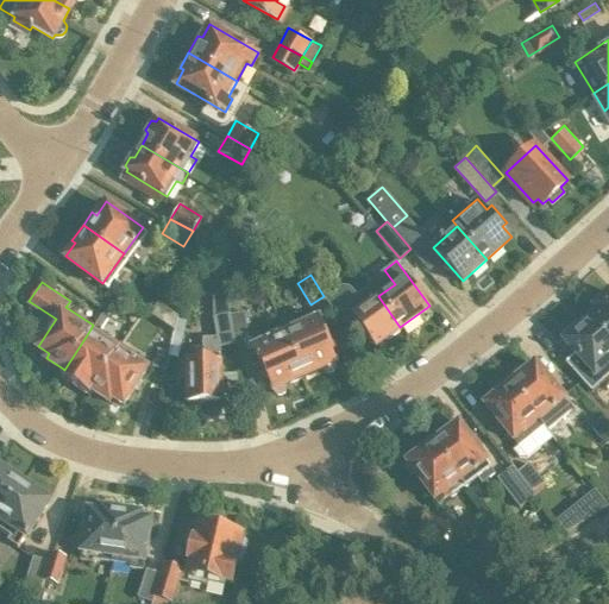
[(375,346),(400,327),(378,296),(380,295),(371,284),(358,294),(352,287),(352,285),(350,284),(347,283),(346,283),(344,282),(341,282),(339,283),(338,283),(336,285),(333,283),(321,291),(347,329),(358,322),(375,346)]
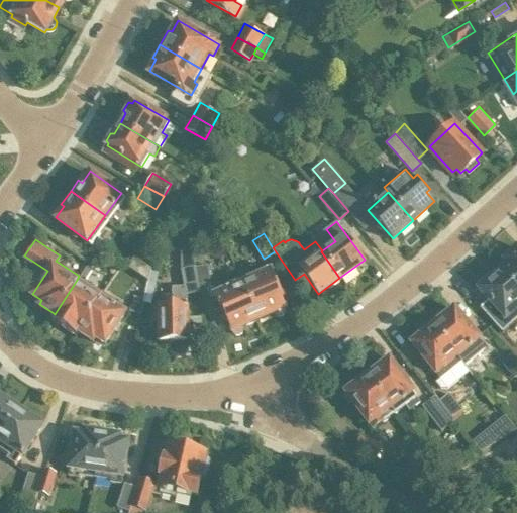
[(516,289),(516,245),(504,258),(507,262),(499,269),(516,289)]
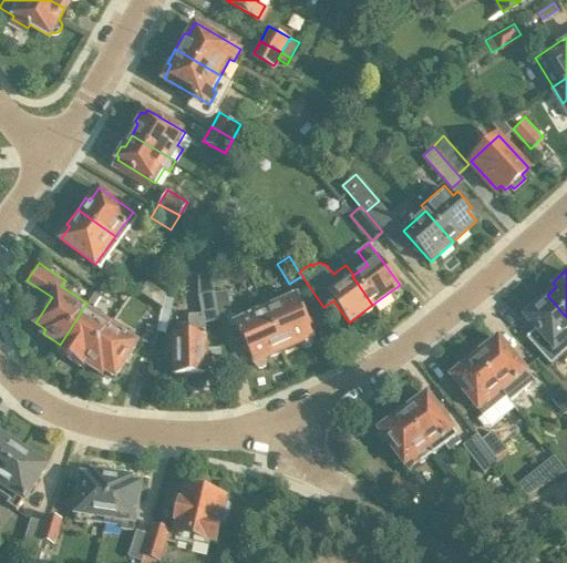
[(202,311),(188,311),(188,317),(187,323),(175,323),(174,328),(174,334),(175,375),(191,374),(191,376),(192,378),(194,380),(197,381),(200,380),(204,378),(205,376),(205,374),(206,374),(206,333),(205,321),(219,319),(218,313),(214,290),(210,272),(198,277),(198,293),(202,311)]
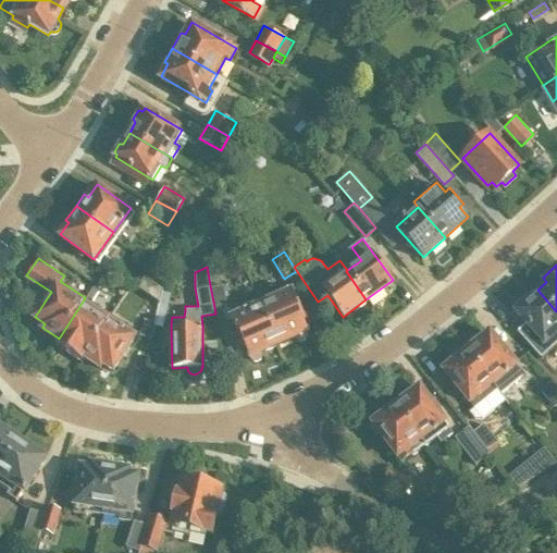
[(146,292),(158,300),(160,302),(163,287),(146,274),(137,285),(146,292)]
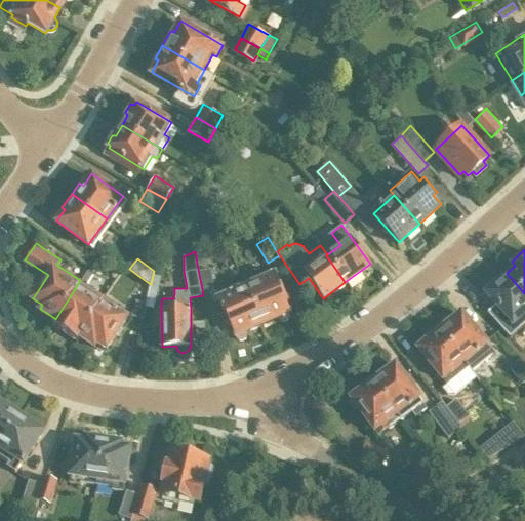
[(198,269),(202,289),(214,287),(211,267),(198,269)]
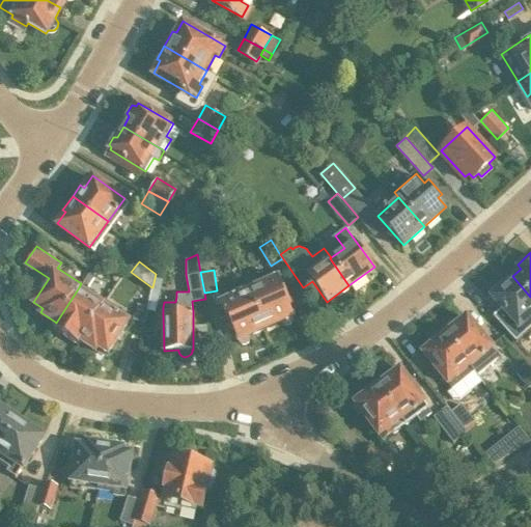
[(262,319),(266,327),(282,320),(284,322),(287,323),(288,323),(291,322),(292,319),(291,315),(287,304),(289,303),(276,272),(247,285),(262,319)]
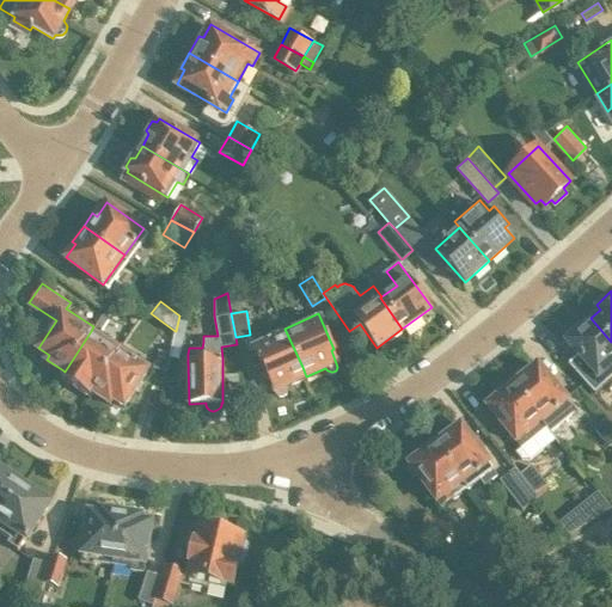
[(102,314),(96,325),(103,329),(109,319),(102,314)]
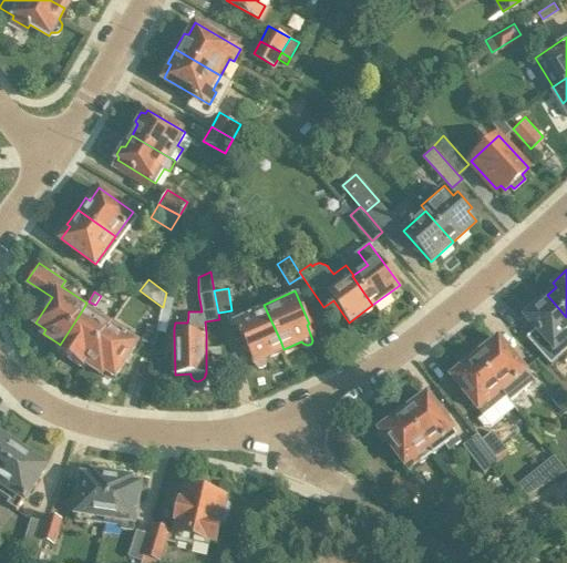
[(166,293),(163,307),(161,306),(157,324),(158,324),(157,328),(166,330),(173,294),(166,293)]
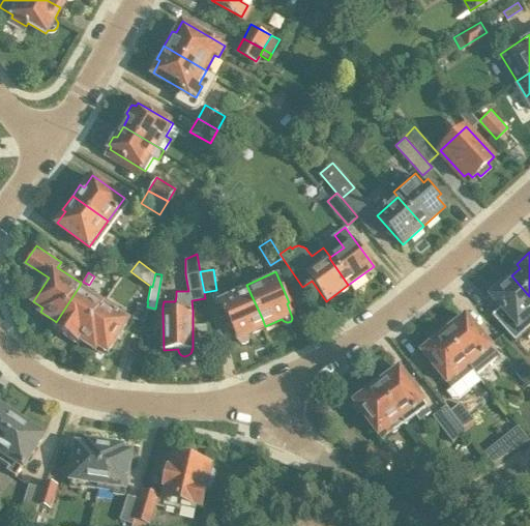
[(519,325),(529,315),(529,296),(511,275),(503,283),(500,280),(489,289),(492,293),(491,295),(519,325)]
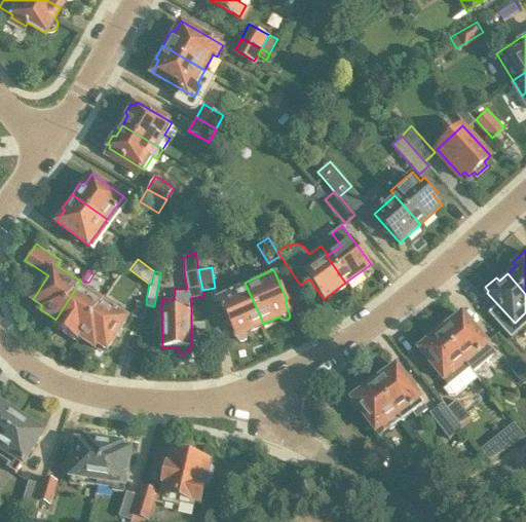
[(263,324),(260,315),(245,283),(216,295),(229,325),(231,324),(236,335),(238,338),(241,339),(247,337),(247,336),(248,334),(247,331),(263,324)]
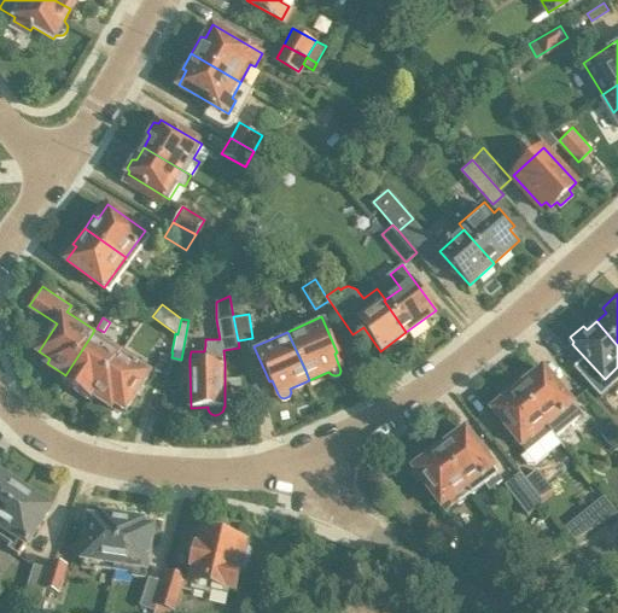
[(121,354),(92,334),(65,375),(64,374),(62,379),(92,398),(94,395),(121,354)]
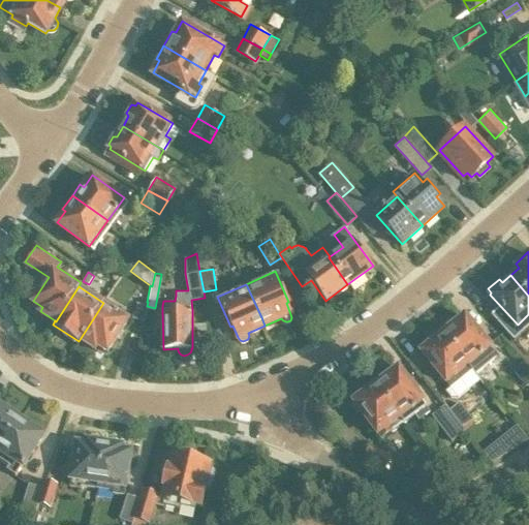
[(145,318),(147,306),(148,302),(147,302),(137,300),(134,315),(145,318)]
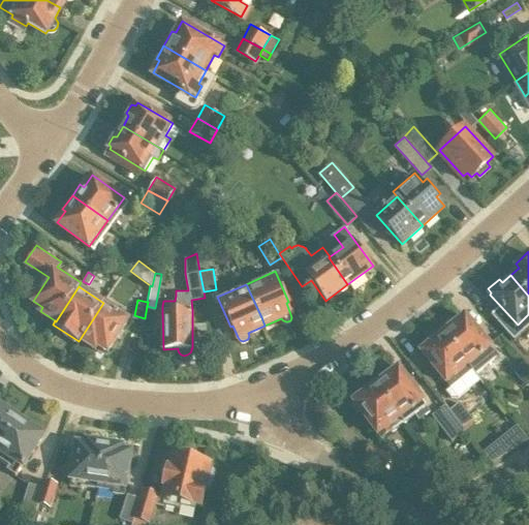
[(128,318),(103,303),(81,338),(95,347),(97,344),(107,350),(128,318)]
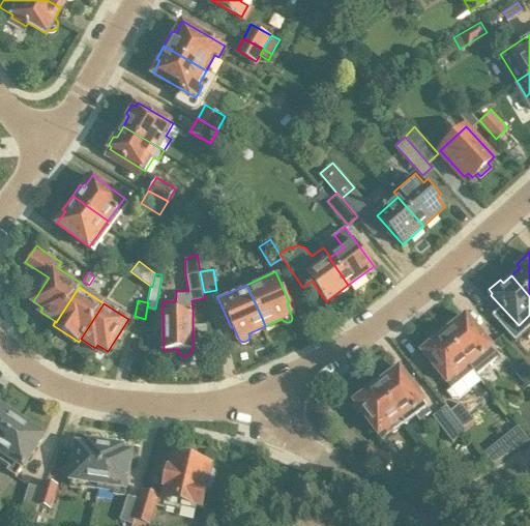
[(466,315),(454,323),(452,321),(441,329),(476,372),(498,354),(466,315)]
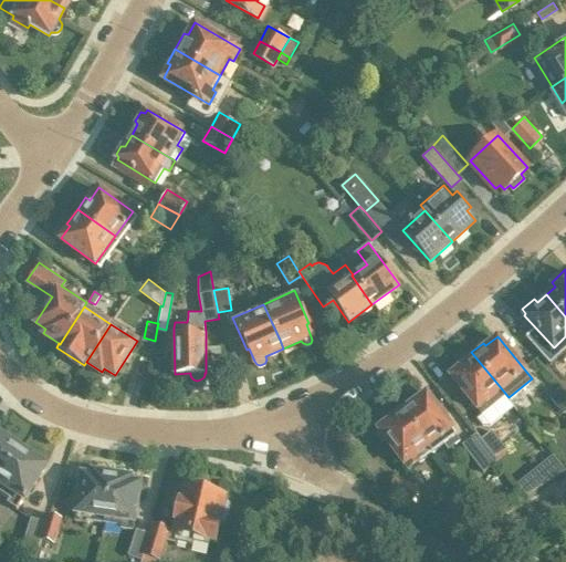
[(509,397),(471,352),(458,363),(461,366),(451,374),(481,412),(475,416),(481,424),(490,424),(514,404),(509,397)]
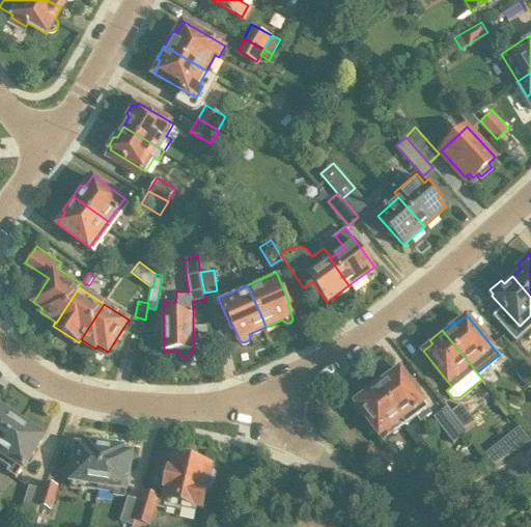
[(529,385),(530,383),(530,367),(525,361),(515,369),(529,385)]
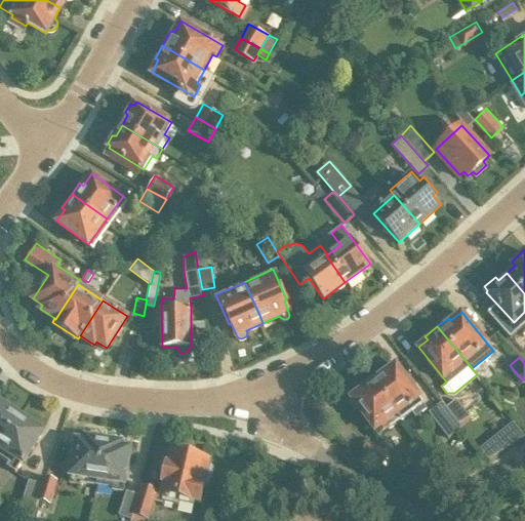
[(396,363),(386,371),(382,368),(369,377),(396,413),(397,412),(408,404),(415,414),(427,406),(396,363)]
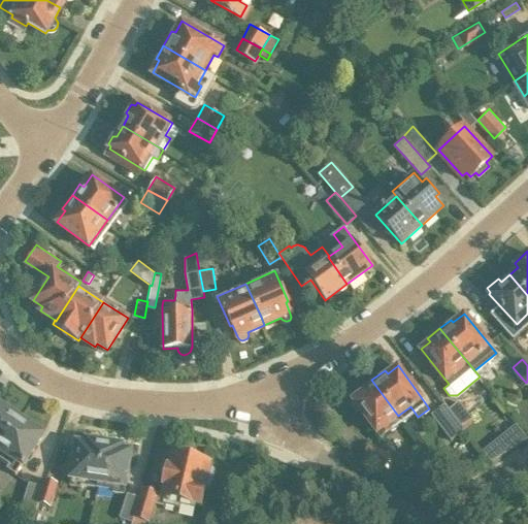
[(398,416),(371,380),(360,388),(363,391),(353,399),(354,400),(351,402),(356,410),(359,407),(381,436),(403,420),(399,415),(398,416)]
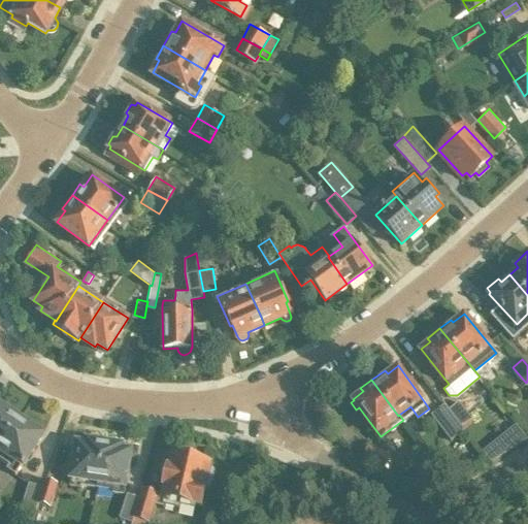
[(458,399),(449,407),(461,424),(472,417),(458,399)]
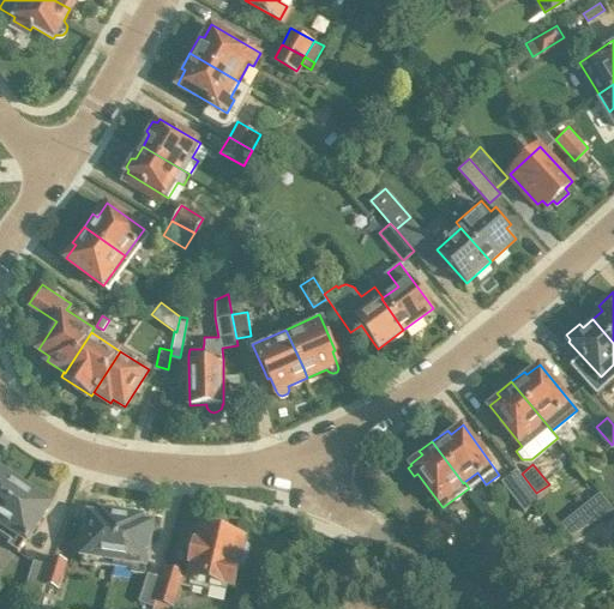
[(517,468),(503,480),(524,510),(540,496),(536,493),(522,474),(517,468)]
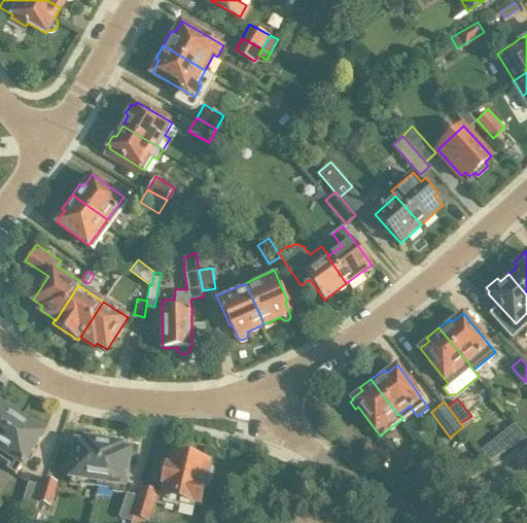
[(0,445),(21,414),(12,408),(9,409),(0,403),(0,445)]
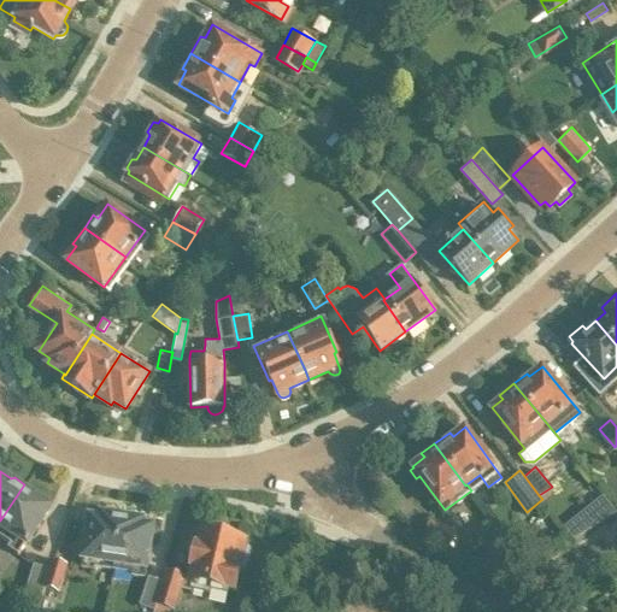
[(39,493),(24,484),(0,521),(0,523),(15,534),(7,545),(18,552),(51,505),(39,498),(39,493)]
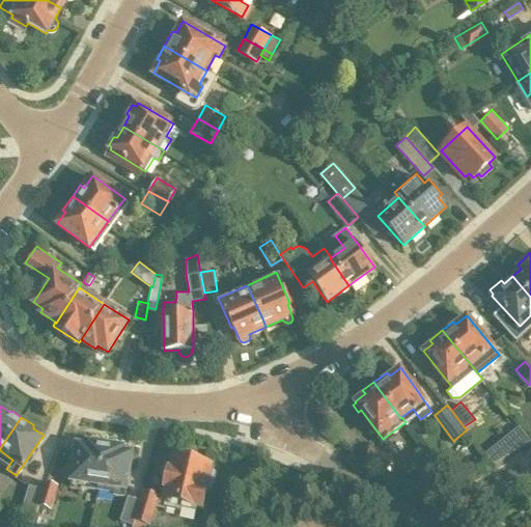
[(71,479),(100,483),(106,443),(86,440),(86,444),(77,443),(71,479)]
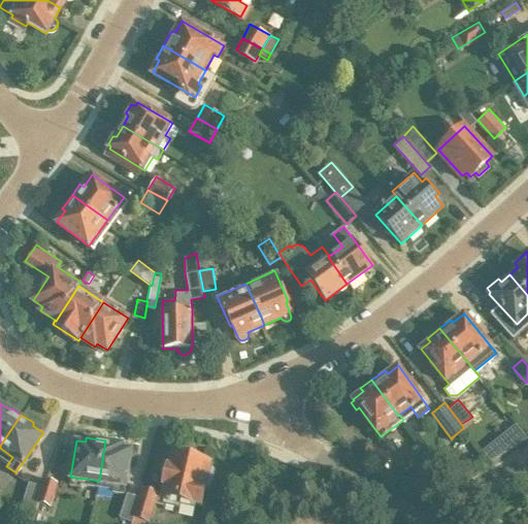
[(123,444),(105,440),(99,481),(125,485),(131,449),(122,448),(123,444)]
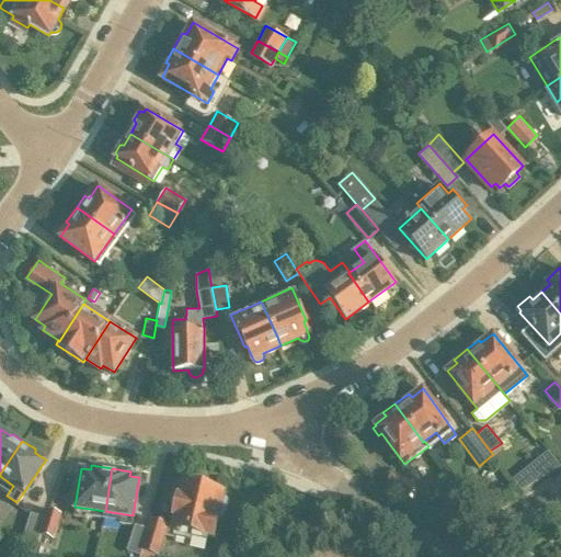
[(527,469),(515,478),(522,487),(535,479),(527,469)]
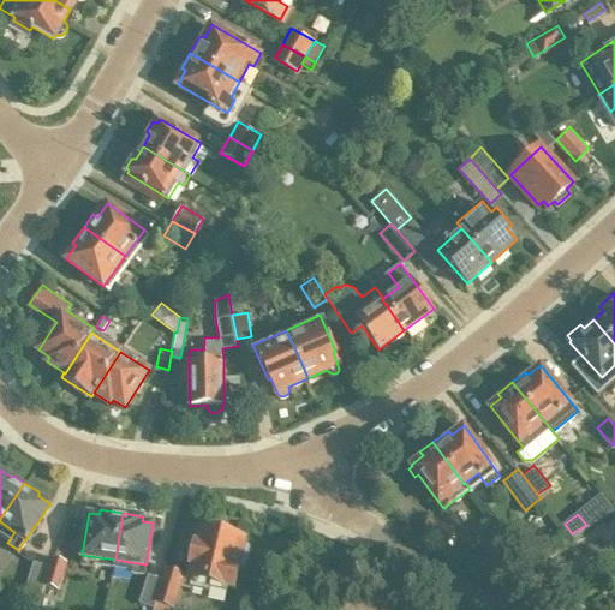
[(199,526),(187,575),(191,575),(189,585),(209,590),(210,580),(233,586),(239,564),(245,562),(250,544),(245,539),(245,537),(199,526)]
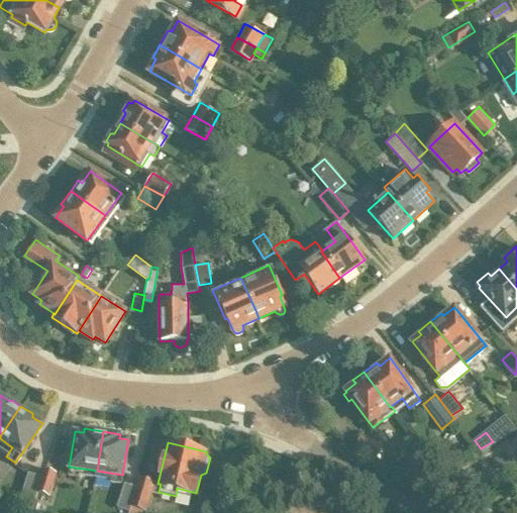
[(44,467),(41,476),(37,491),(38,491),(49,495),(57,471),(44,467)]
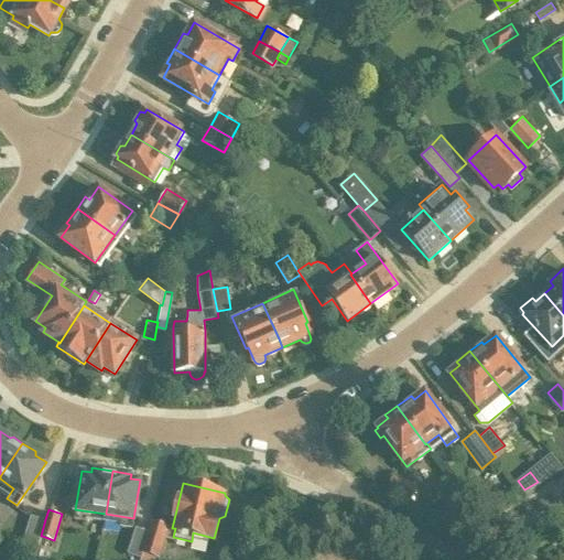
[(45,519),(32,515),(25,538),(40,541),(42,536),(41,536),(45,519)]
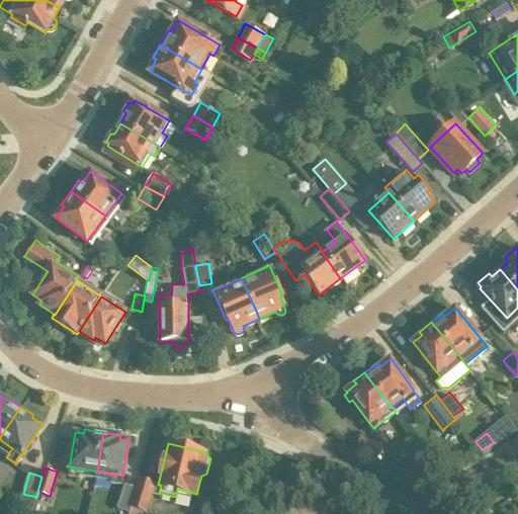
[(140,478),(138,487),(132,505),(144,508),(146,509),(154,483),(140,478)]
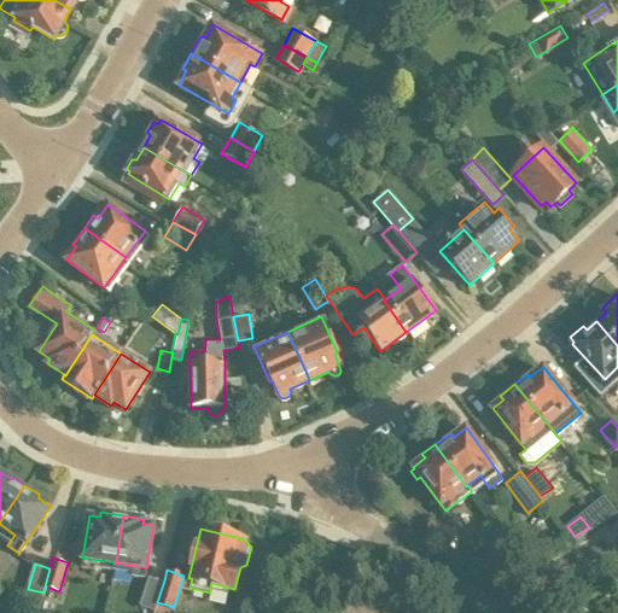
[(140,603),(155,608),(157,602),(164,581),(149,574),(140,603)]
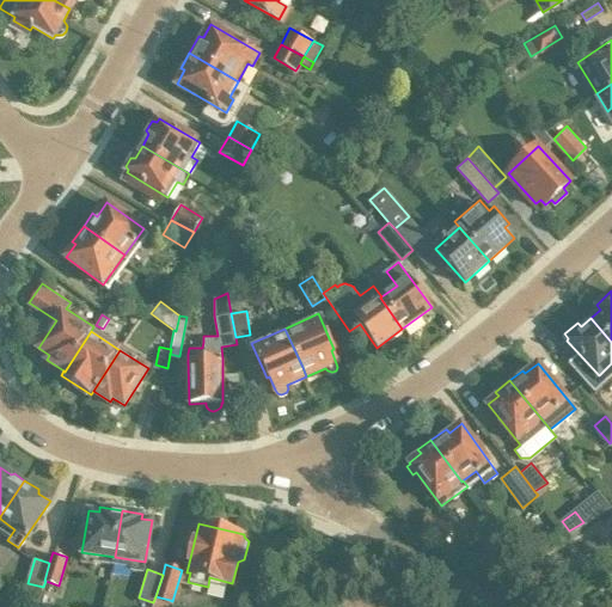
[(153,602),(151,606),(166,606),(170,600),(155,596),(153,602)]
